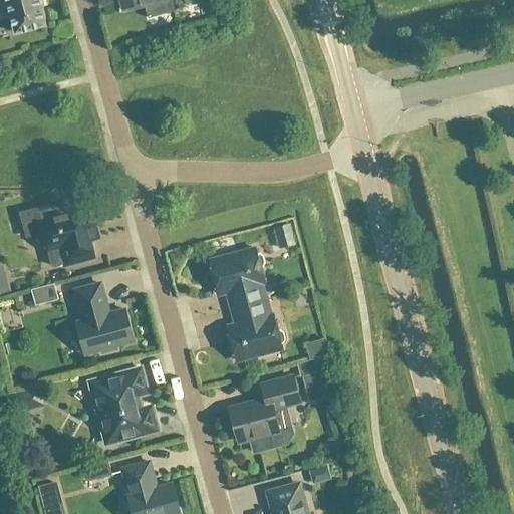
[(0,0),(5,16),(10,15),(15,31),(14,31),(15,33),(44,25),(37,0),(0,0)]
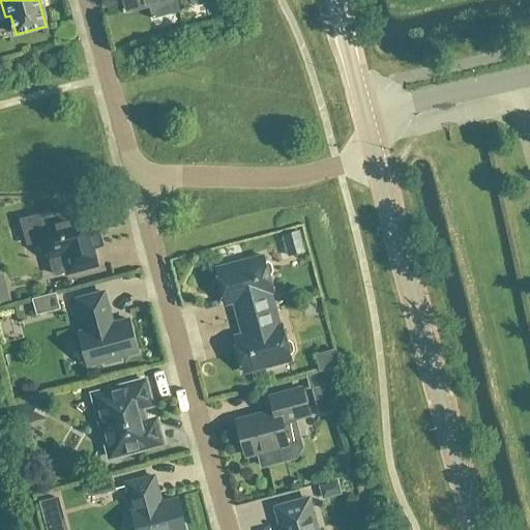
[(122,0),(126,10),(166,0),(122,0)]
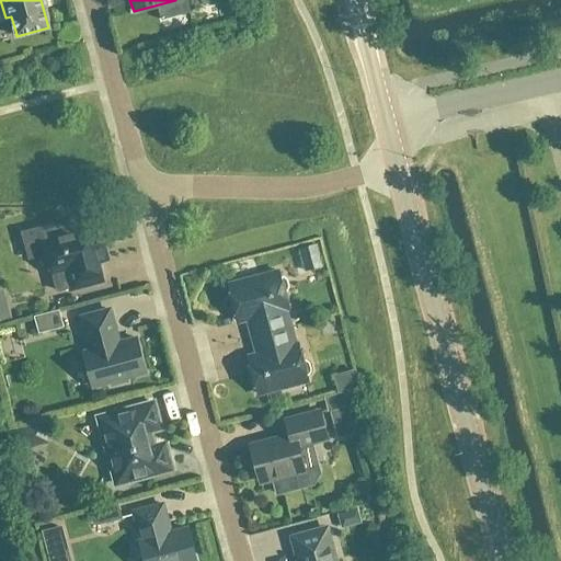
[(75,232),(71,219),(22,232),(30,259),(46,254),(52,275),(53,274),(57,290),(71,287),(71,289),(102,281),(98,262),(105,260),(102,245),(93,248),(89,229),(75,232)]
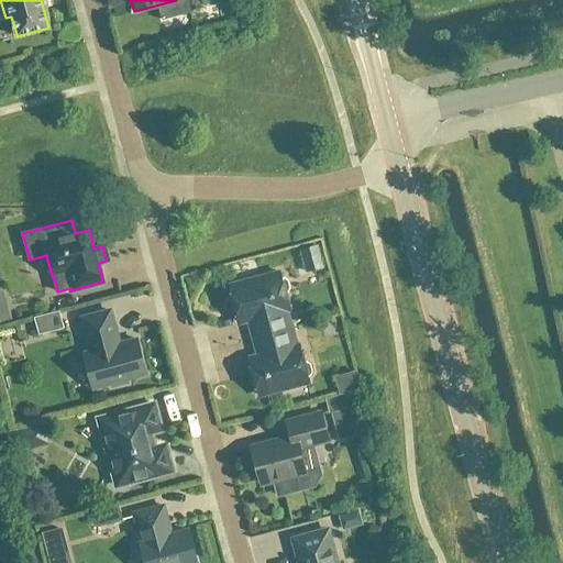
[(316,266),(328,263),(322,243),(310,246),(316,266)]
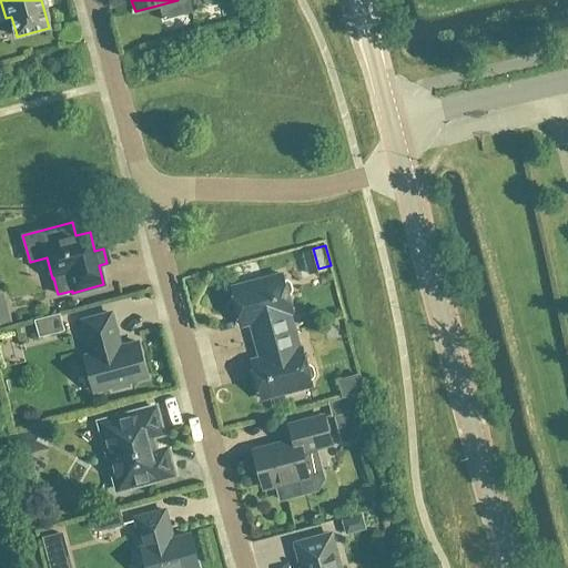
[(282,275),(232,288),(242,326),(252,323),(257,341),(292,332),(287,314),(292,313),(287,295),(290,294),(292,290),(290,283),(286,281),(283,281),(282,275)]
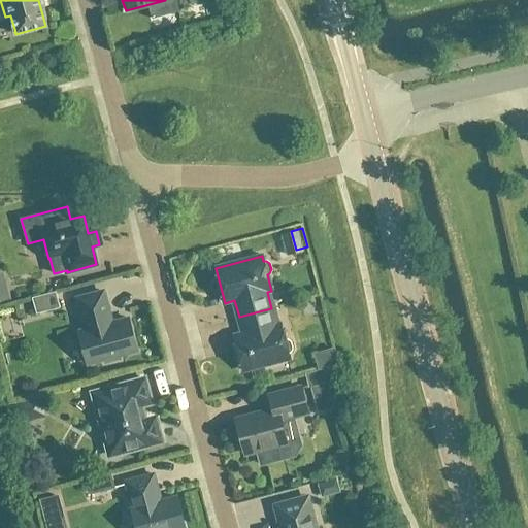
[(59,307),(55,292),(32,297),(36,312),(59,307)]
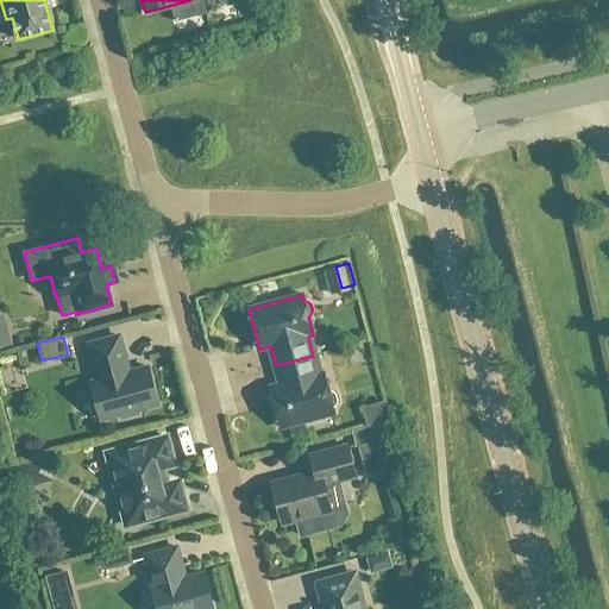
[(119,337),(89,345),(99,381),(90,383),(101,420),(120,415),(121,419),(138,414),(137,410),(157,406),(148,368),(126,374),(124,364),(126,363),(119,337)]
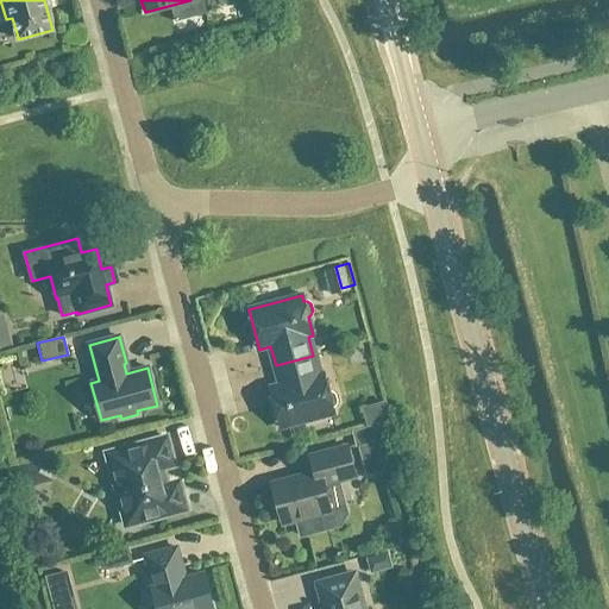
[(313,356),(276,365),(281,384),(270,388),(281,428),(334,414),(332,407),(336,406),(338,402),(336,394),(331,391),(328,391),(324,374),(319,375),(313,356)]
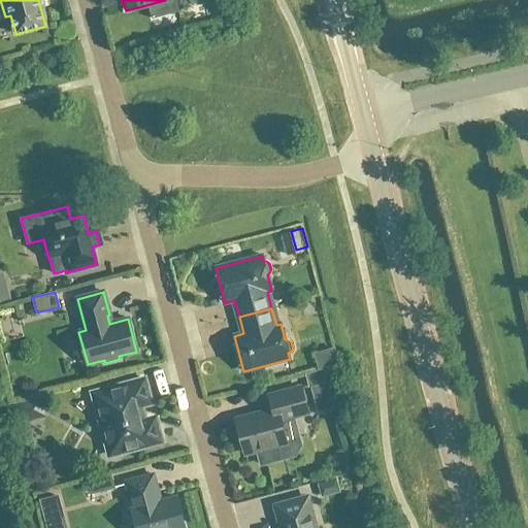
[(308,388),(328,383),(324,369),(305,374),(308,388)]
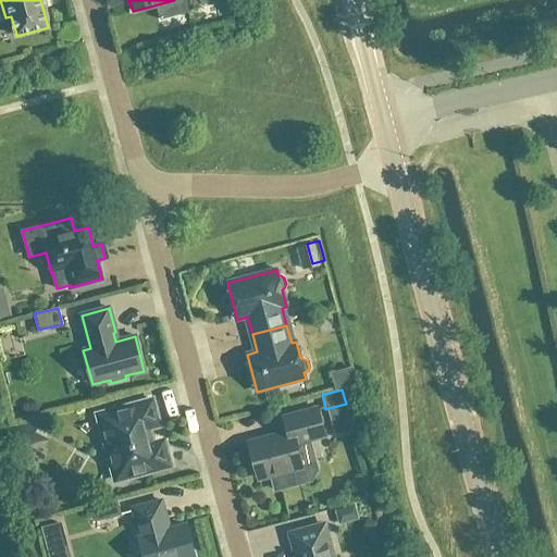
[(152,400),(98,415),(115,481),(170,467),(164,445),(158,442),(151,444),(148,429),(155,426),(158,421),(152,400)]
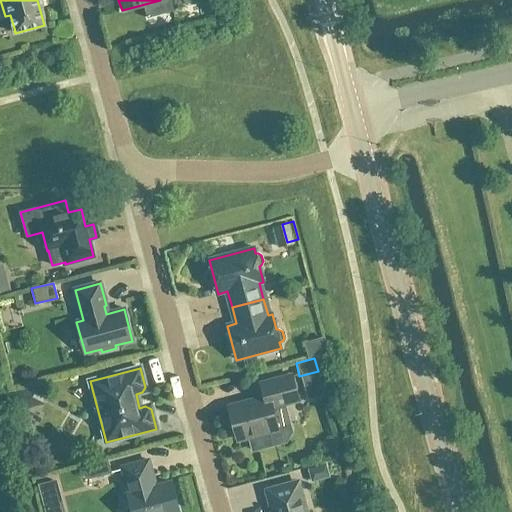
[(228,420),(230,429),(234,430),(237,440),(247,437),(250,449),(270,444),(267,432),(278,429),(273,411),(276,406),(299,400),(292,376),(260,384),(264,398),(228,408),(231,418),(228,420)]
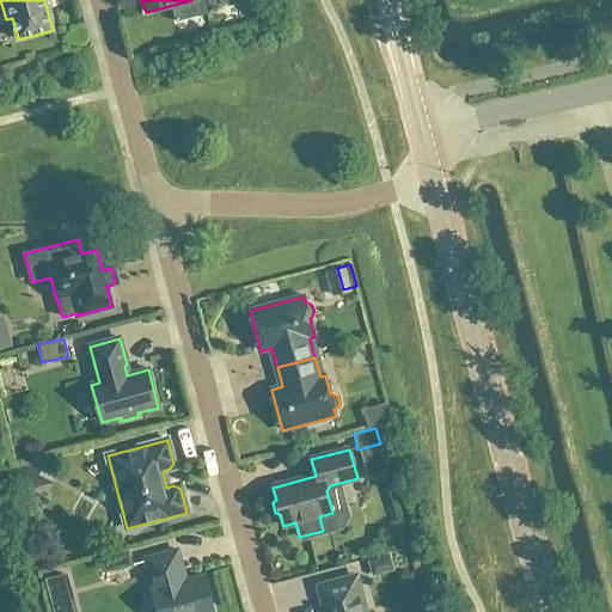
[(132,568),(127,551),(98,558),(103,575),(132,568)]
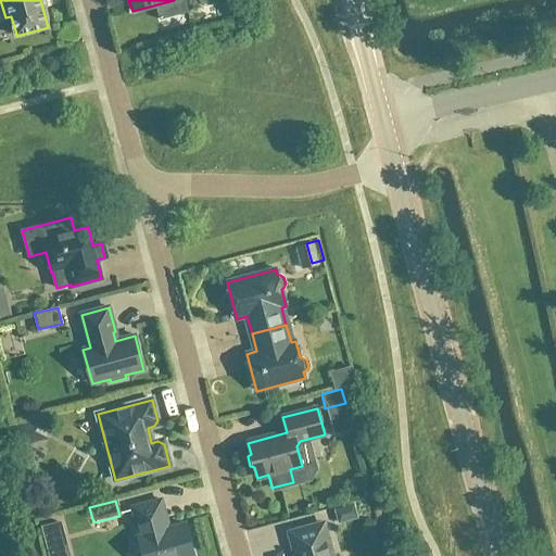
[(168,529),(161,501),(133,507),(140,536),(138,536),(142,555),(193,555),(186,525),(168,529)]
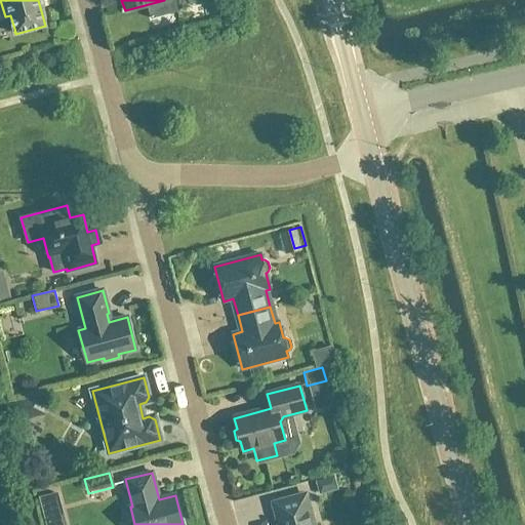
[(338,489),(334,476),(316,481),(320,494),(338,489)]
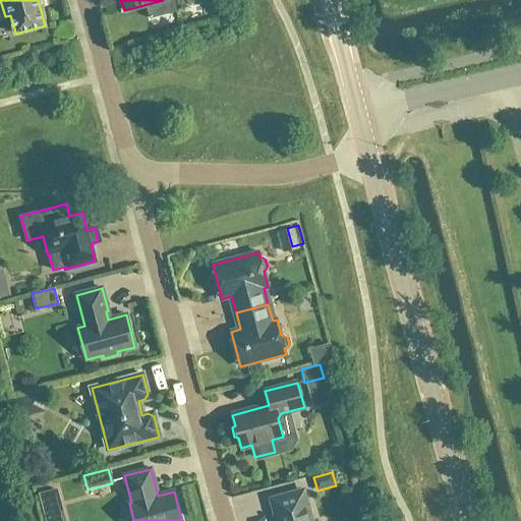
[(310,520),(303,491),(272,500),(277,520),(310,520)]
